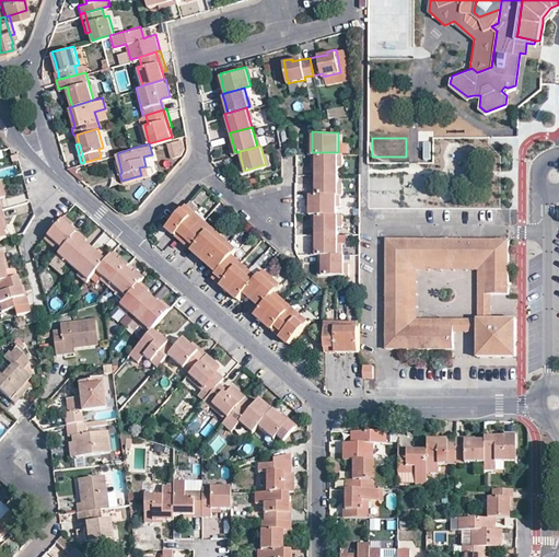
[(337,152),(315,152),(315,164),(315,172),(337,172),(337,163),(337,152)]
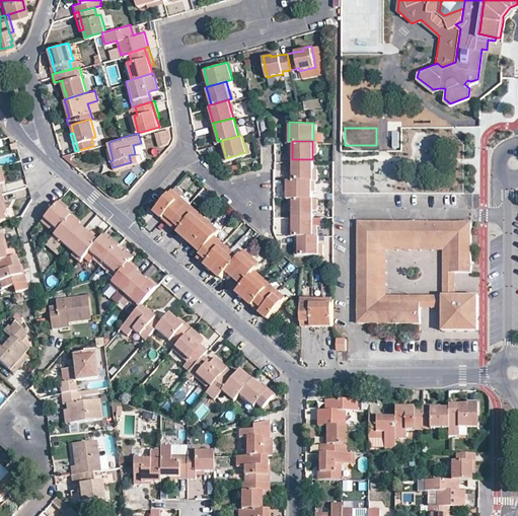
[(137,161),(135,154),(129,155),(131,162),(137,161)]
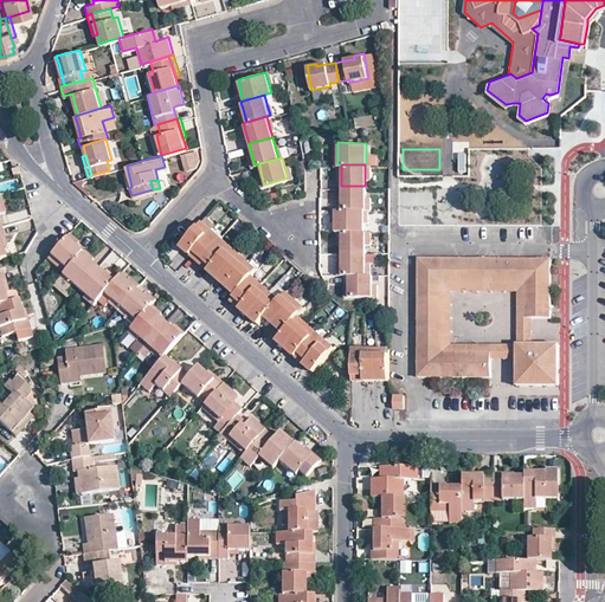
[(365,194),(365,186),(341,186),(341,194),(341,207),(364,207),(365,207),(365,194)]
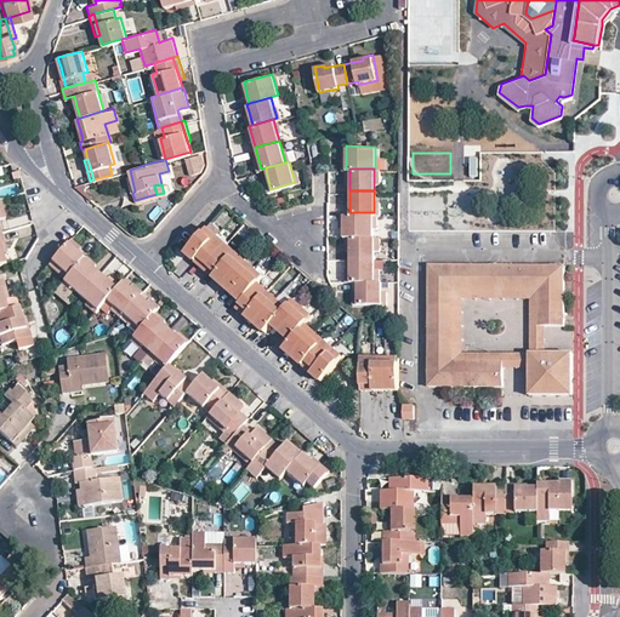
[(373,212),(350,212),(343,212),(342,227),(342,234),(343,234),(350,234),(373,235),(373,226),(373,212)]
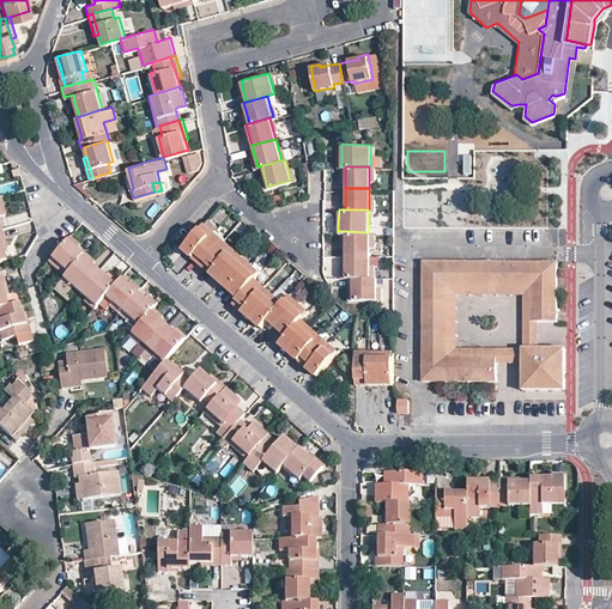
[(259,270),(204,223),(182,247),(237,294),(254,276),(259,270)]
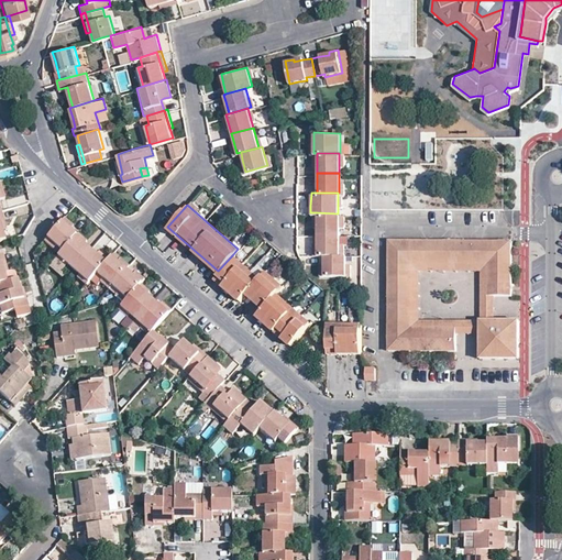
[(339,226),(339,213),(338,213),(317,212),(316,226),(316,233),(339,233),(339,226)]
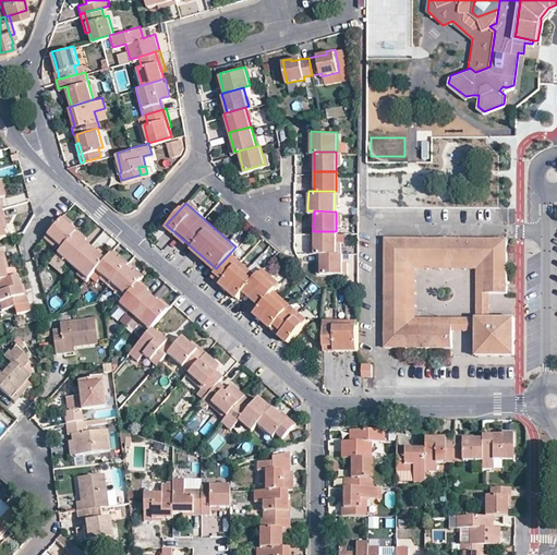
[(63,213),(60,216),(69,224),(72,220),(63,213)]
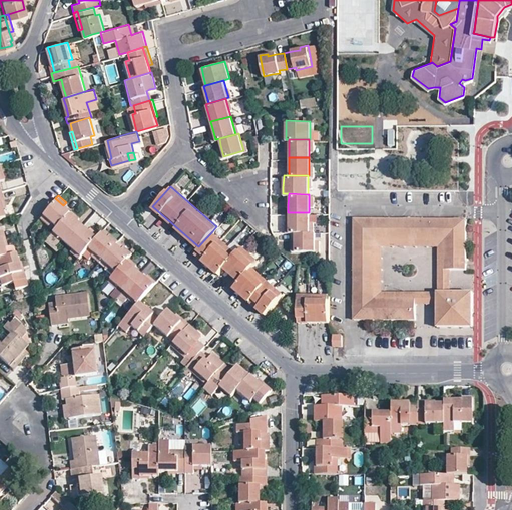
[(63,205),(55,198),(42,213),(50,220),(56,225),(68,210),(63,205)]
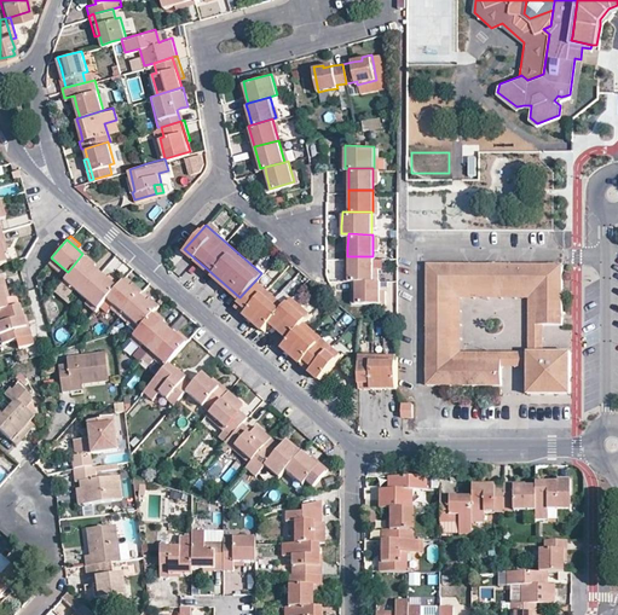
[(85,251),(82,254),(92,264),(94,261),(85,251)]
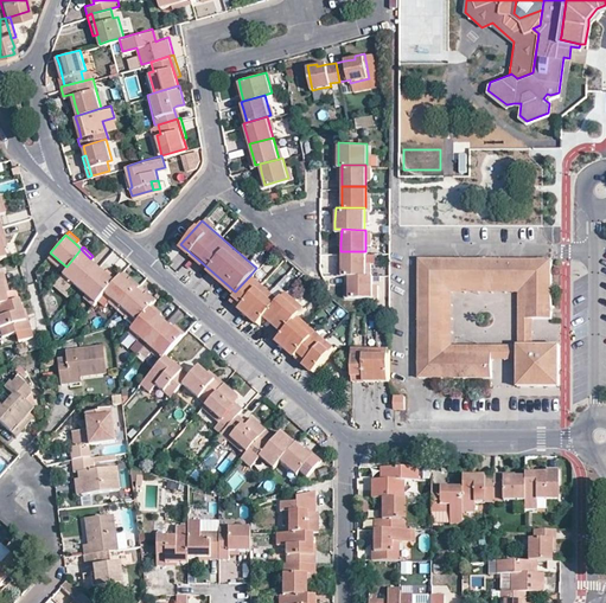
[(90,258),(81,249),(67,267),(62,273),(71,281),(78,287),(97,264),(90,258)]
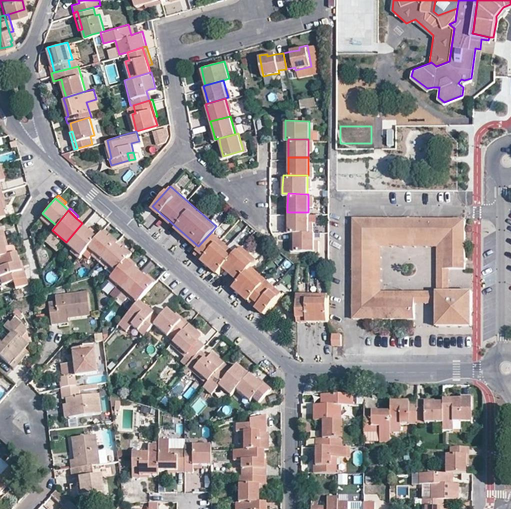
[(308,212),(287,212),(287,219),(287,230),(294,230),(308,230),(308,219),(308,212)]
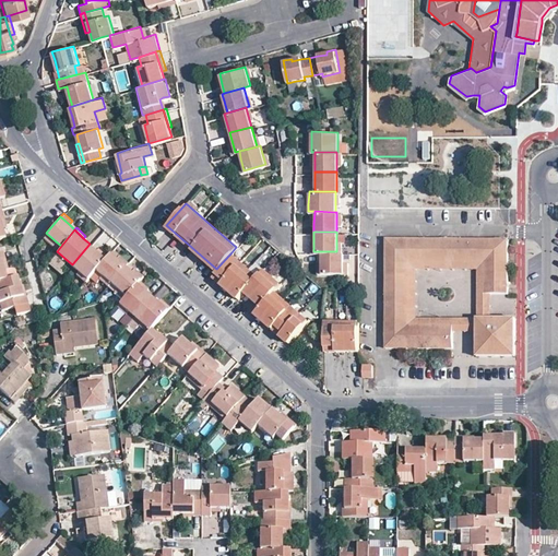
[(46,233),(44,236),(51,244),(55,240),(46,233)]
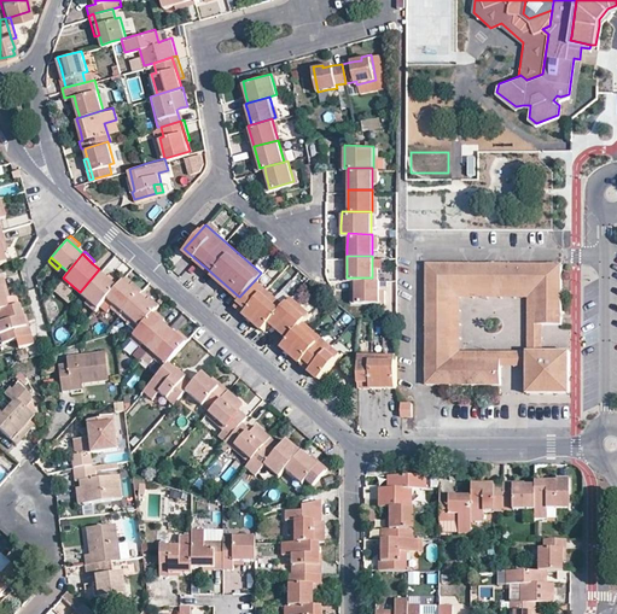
[(541,321),(560,321),(560,261),(553,261),(425,261),(425,382),(499,382),(500,363),(500,348),(459,348),(460,294),(527,294),(527,321),(541,321)]
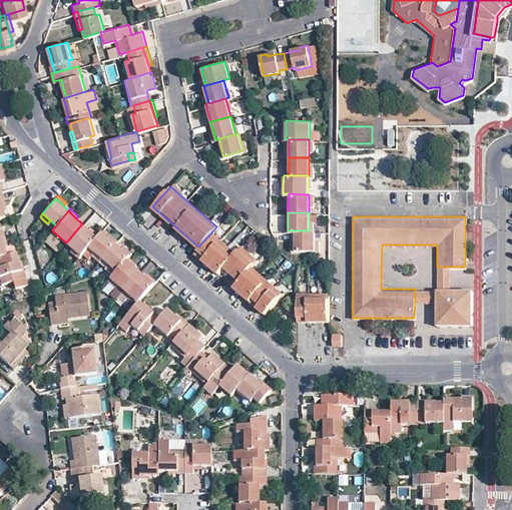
[(87,228),(82,223),(66,242),(70,246),(79,255),(87,245),(96,236),(87,228)]
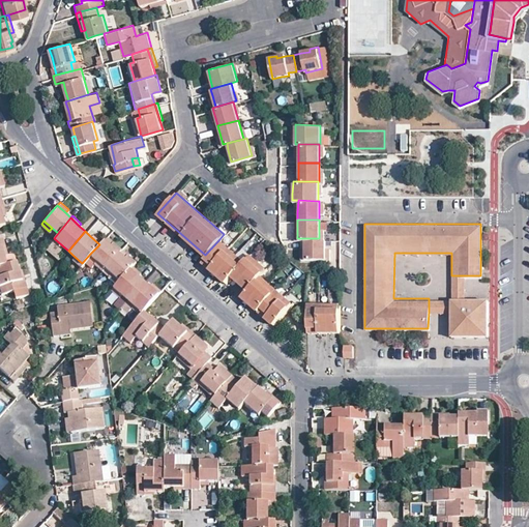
[(99,244),(101,241),(92,233),(90,236),(99,244)]
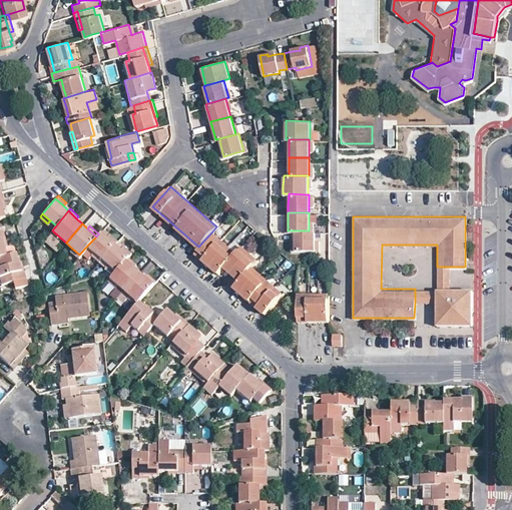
[(52,230),(50,232),(58,239),(60,237),(52,230)]
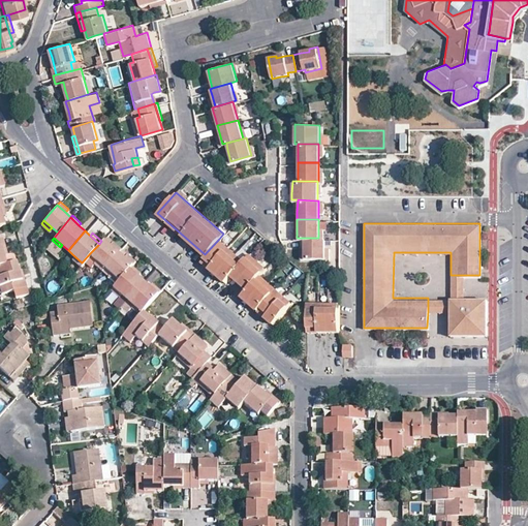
[(103,238),(101,241),(99,244),(90,253),(95,258),(103,266),(117,250),(110,243),(103,238)]
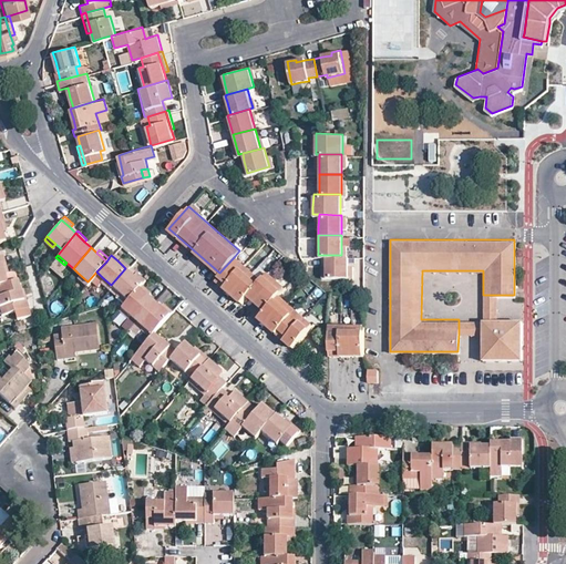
[(346,255),(341,255),(326,255),(326,264),(325,276),(348,276),(348,264),(347,255),(346,255)]
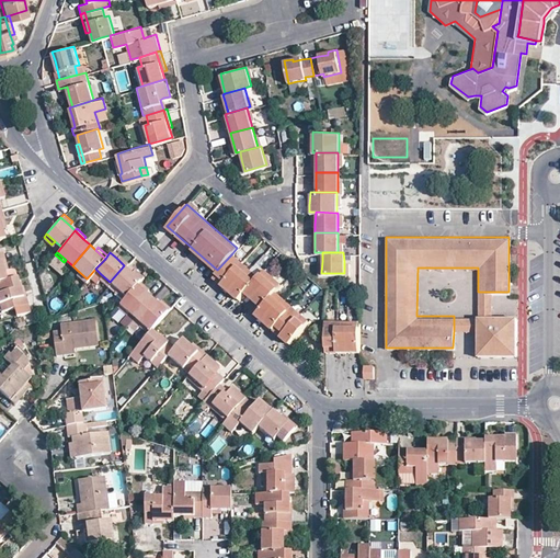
[(120,253),(116,258),(124,265),(128,261),(120,253)]
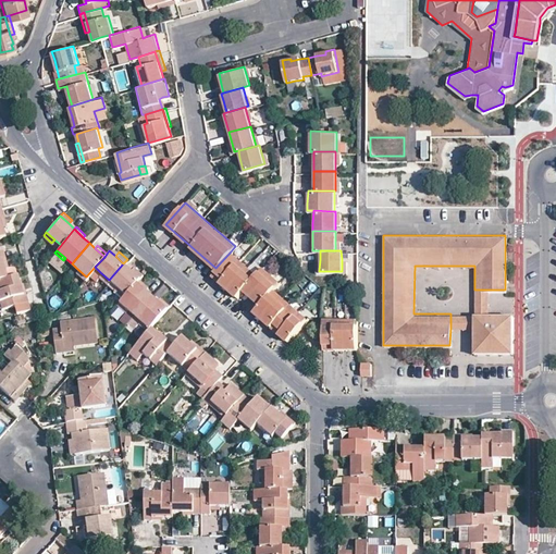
[(256,273),(231,251),(215,268),(211,273),(236,295),(243,288),(256,273)]
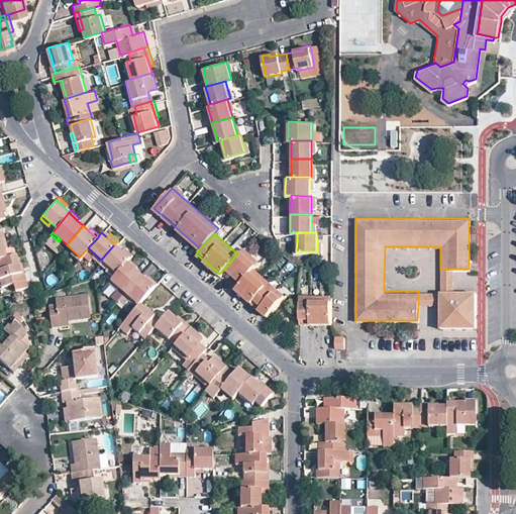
[(7,246),(4,247),(7,255),(15,252),(13,244),(7,246)]
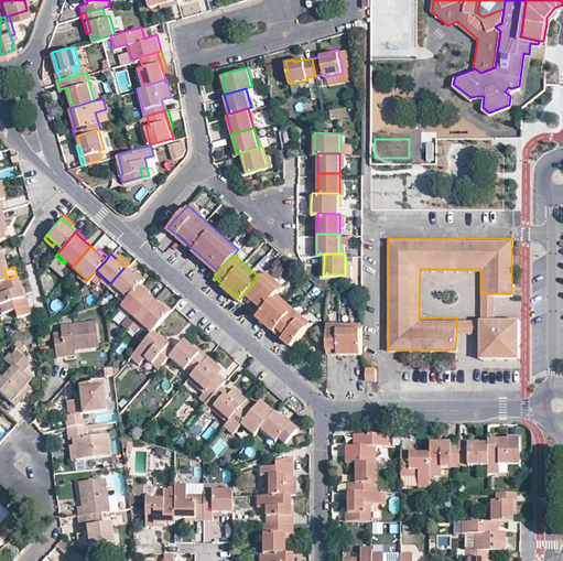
[(140,280),(132,273),(125,267),(110,283),(117,290),(126,298),(137,284),(138,283),(140,280)]
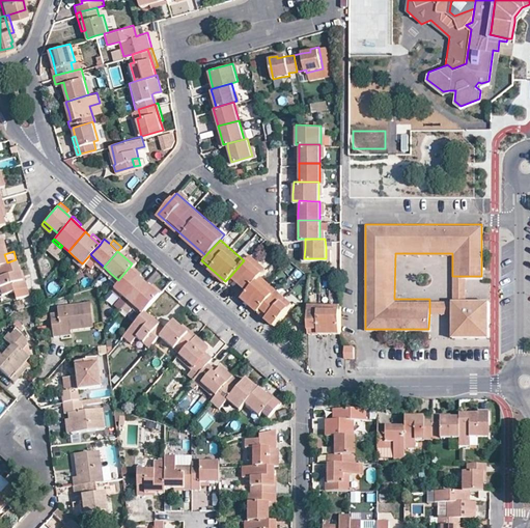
[(127,253),(124,257),(132,264),(135,260),(127,253)]
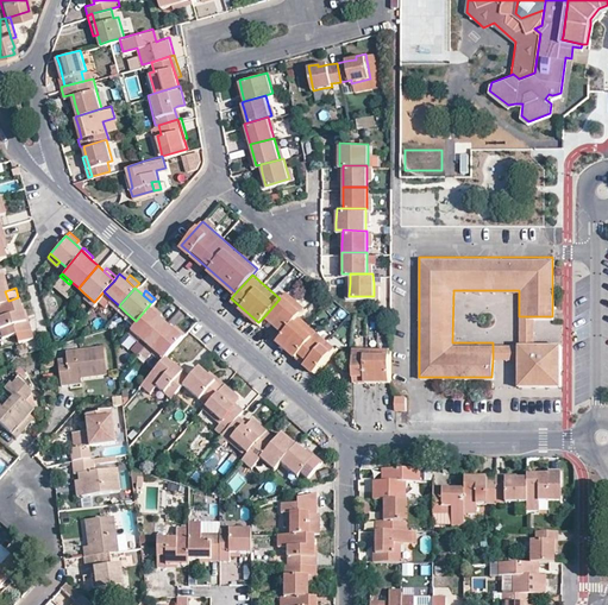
[(280,298),(265,315),(284,331),(299,315),(305,307),(287,291),(280,298)]
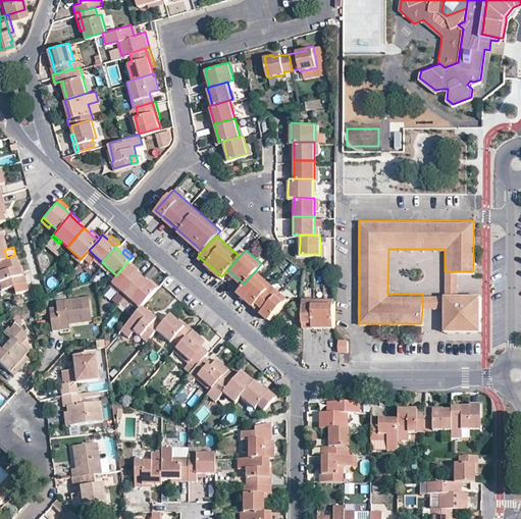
[(81,259),(71,251),(69,254),(79,262),(81,259)]
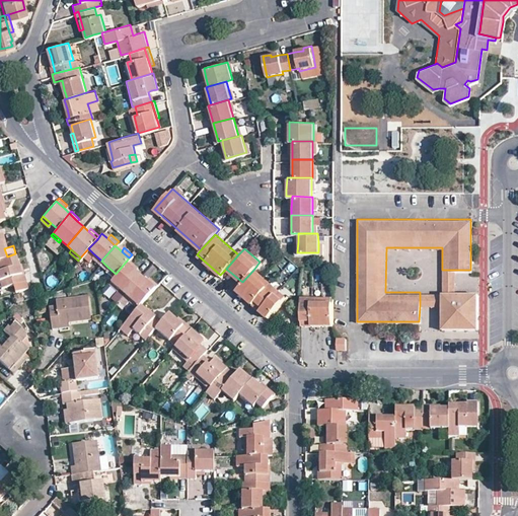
[(7,256),(0,259),(0,278),(5,277),(7,284),(25,279),(23,272),(21,272),(18,263),(16,253),(15,253),(7,256)]
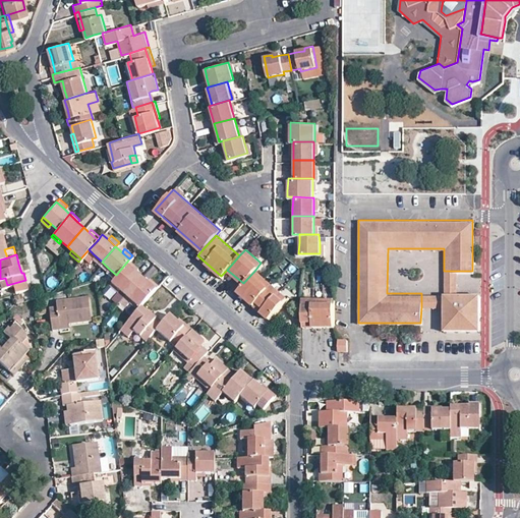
[(102,262),(94,254),(92,257),(100,265),(102,262)]
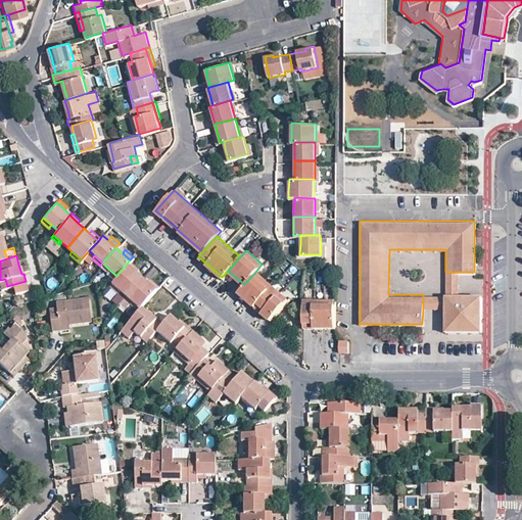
[(130,260),(128,263),(127,264),(136,271),(138,268),(130,260)]
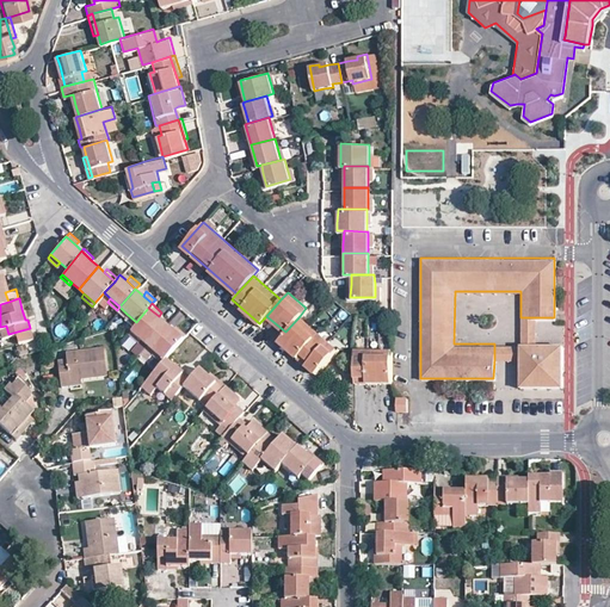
[(165,322),(159,316),(148,308),(136,322),(134,324),(130,329),(140,338),(146,344),(165,322)]
